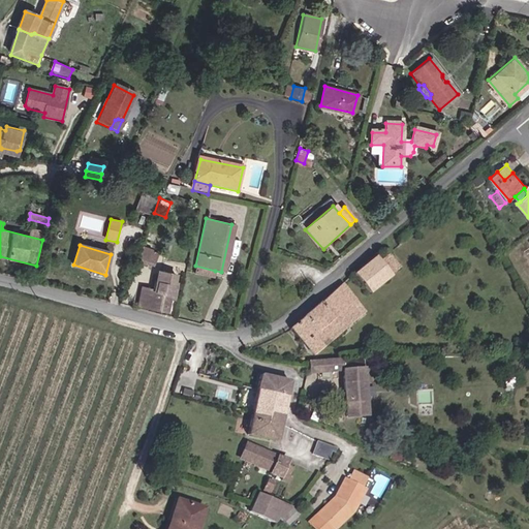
[(149,249),(142,246),(135,263),(153,270),(159,254),(149,251),(149,249)]
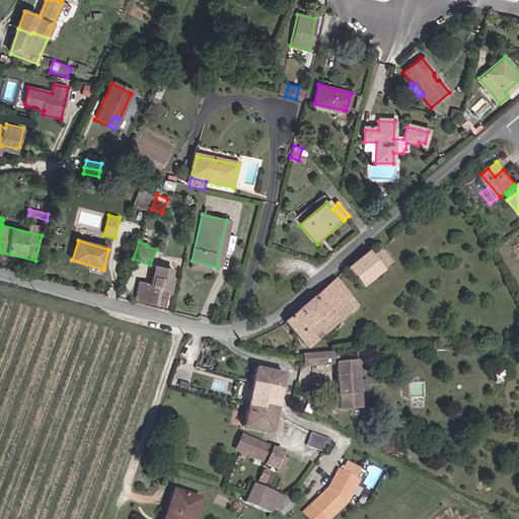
[(370,260),(382,274),(392,265),(380,250),(370,260)]
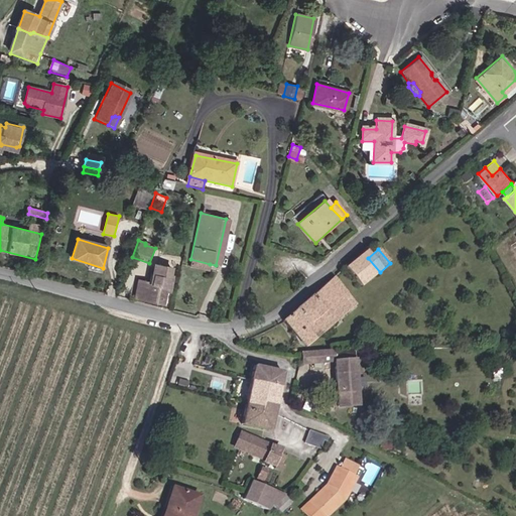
[(363,252),(342,271),(360,291),(380,272),(368,258),(363,252)]
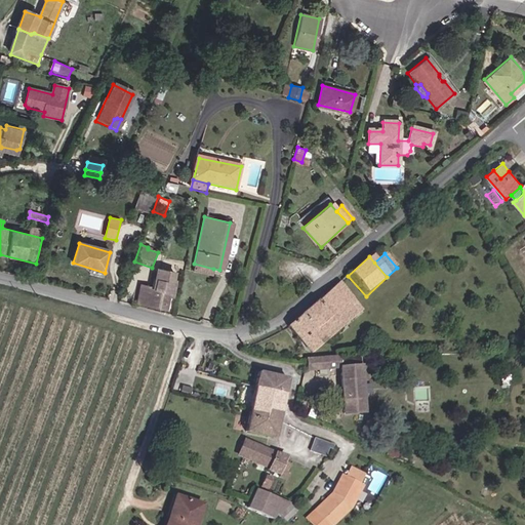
[(213,269),(194,264),(191,274),(211,279),(213,269)]
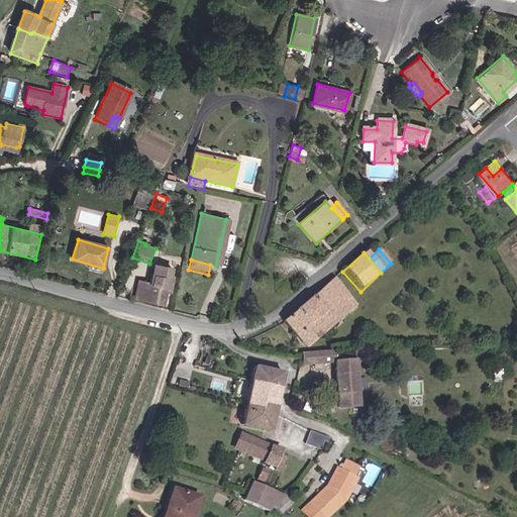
[(169,282),(172,271),(156,268),(153,278),(169,282)]
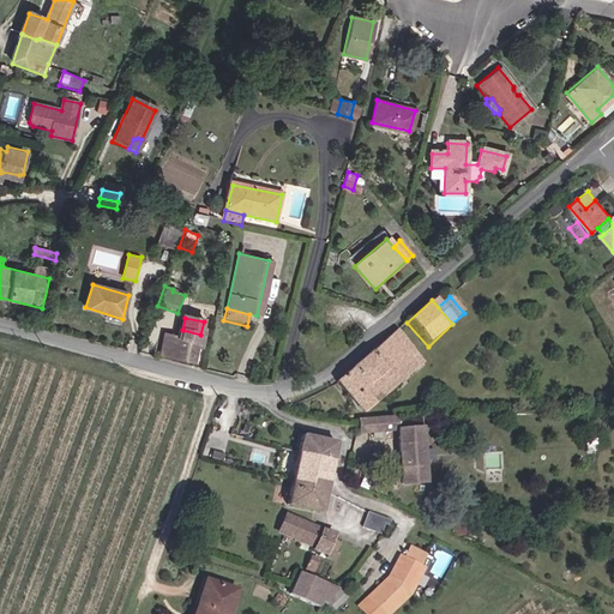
[(182,330),(180,339),(200,344),(198,353),(203,354),(208,336),(200,335),(182,330)]
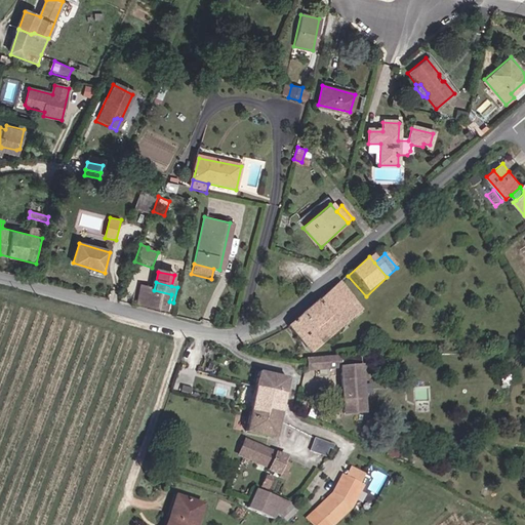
[(362,313),(337,284),(287,325),(311,355),(362,313)]
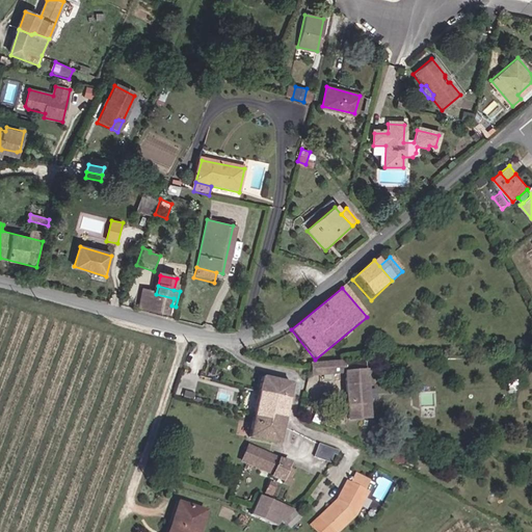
[(138,309),(152,311),(156,294),(142,291),(138,309)]
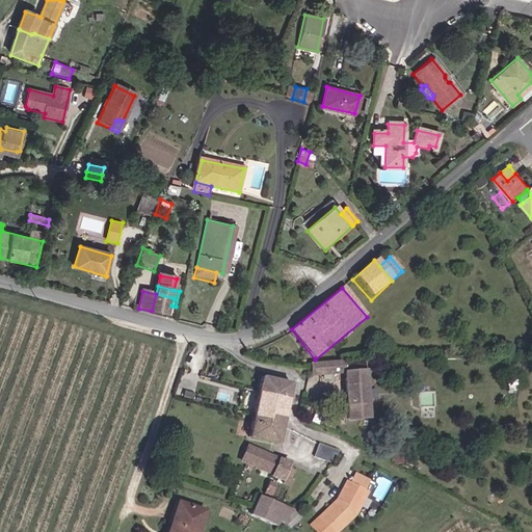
[(156,294),(152,311),(169,315),(171,306),(174,298),(156,294)]
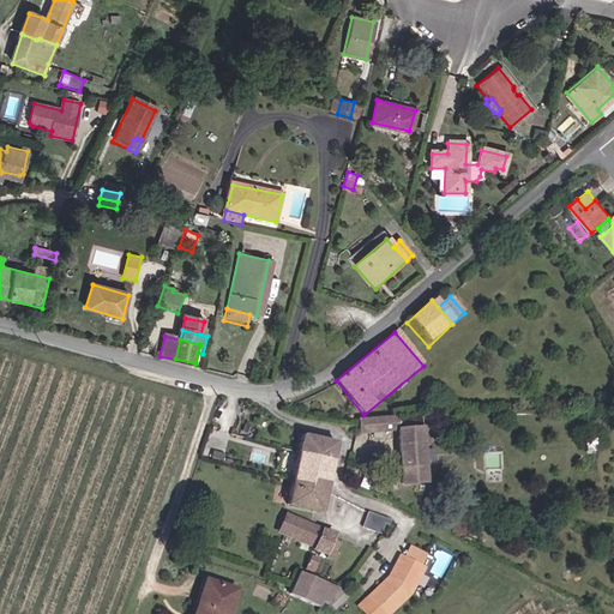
[(420,427),(396,429),(396,420),(357,422),(359,437),(392,434),(397,487),(425,485),(420,427)]
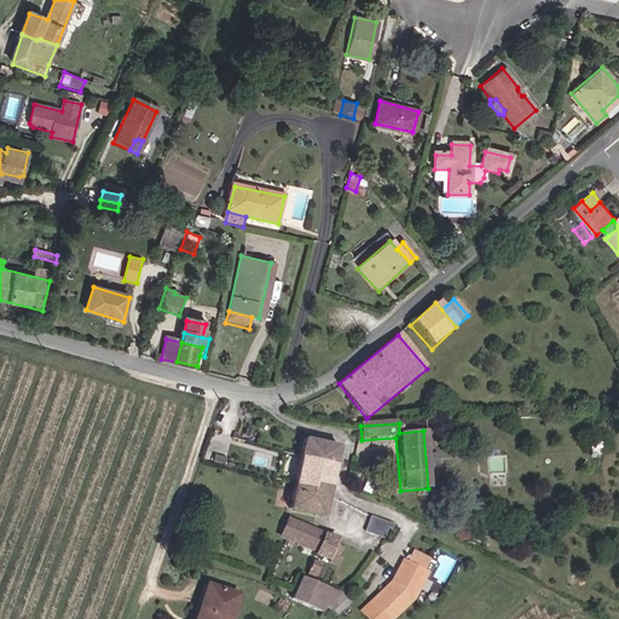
[(304,456),(337,466),(342,446),(308,439),(304,456)]
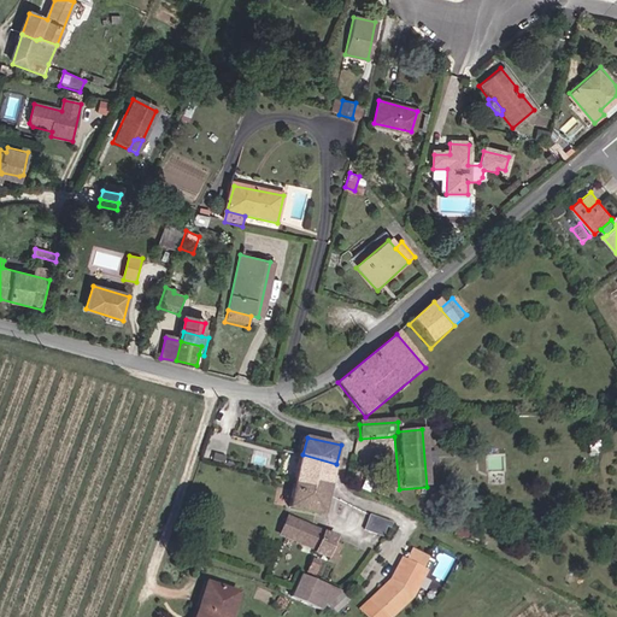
[(331,483),(336,464),(303,454),(295,482),(313,486),(316,480),(331,483)]
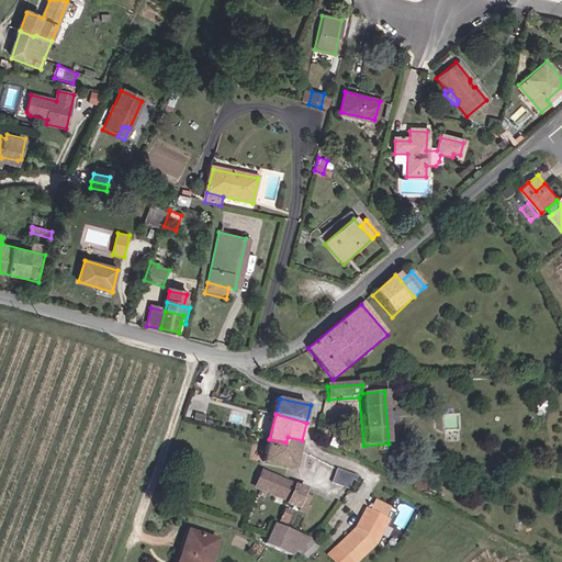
[(301,445),(302,440),(288,437),(285,442),(269,439),(262,462),(293,470),(301,445)]
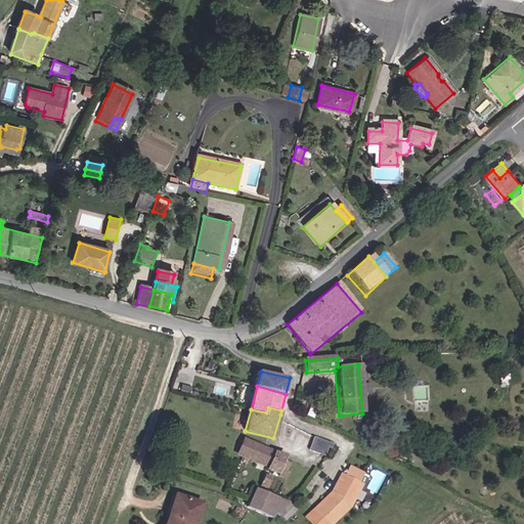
[(313,435),(309,448),(328,454),(332,441),(313,435)]
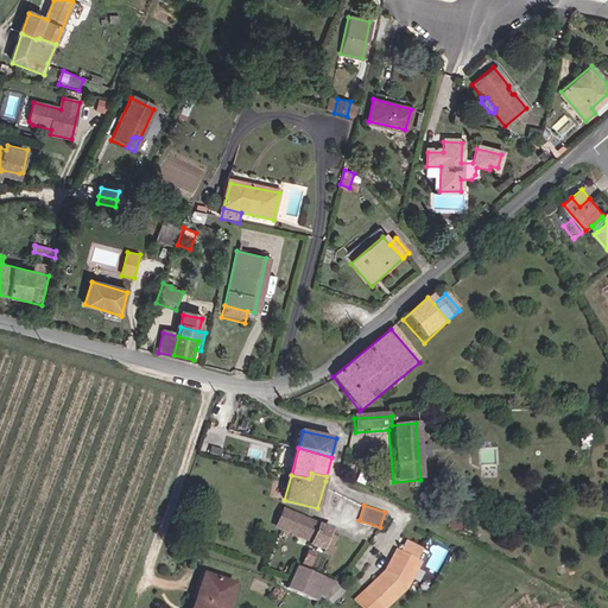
[(284,510),(278,524),(312,538),(311,540),(325,548),(324,552),(331,555),(335,546),(329,543),(333,532),(337,534),(341,527),(335,525),(334,529),(321,523),(320,525),(284,510)]
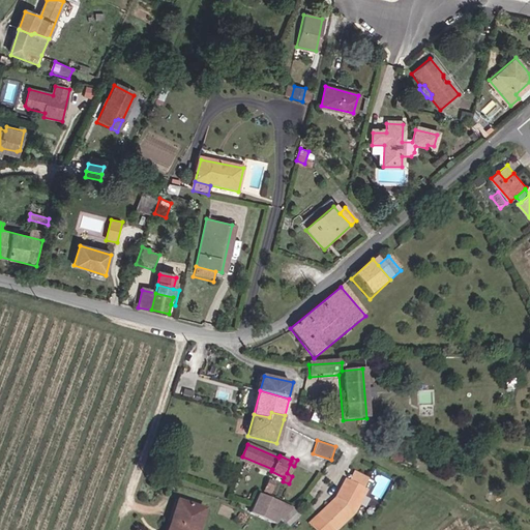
[(356,511),(369,490),(366,489),(372,479),(357,471),(352,480),(350,478),(339,497),(342,499),(337,501),(334,500),(321,512),(322,514),(314,522),(320,529),(331,529),(334,528),(335,529),(356,511)]
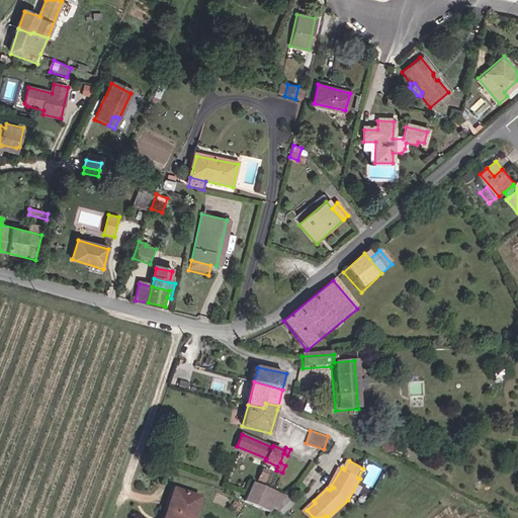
[(281,493),(255,482),(247,502),(272,513),(281,493)]
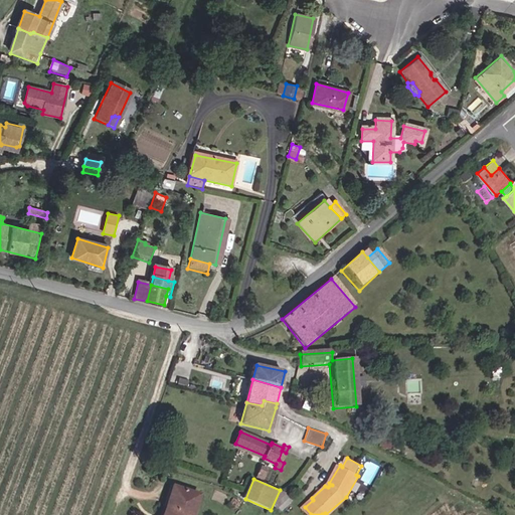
[(159,514),(194,514),(199,500),(165,489),(156,514),(159,514)]
